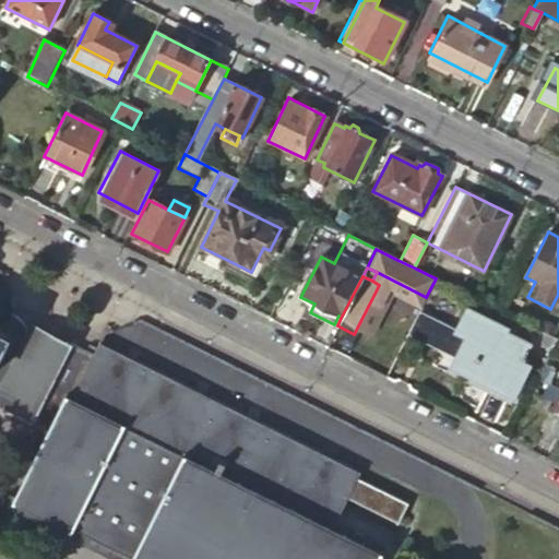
[(465,336),(455,357),(445,373),(508,405),(527,367),(518,363),(527,344),(503,332),(504,328),(465,308),(454,331),(465,336)]
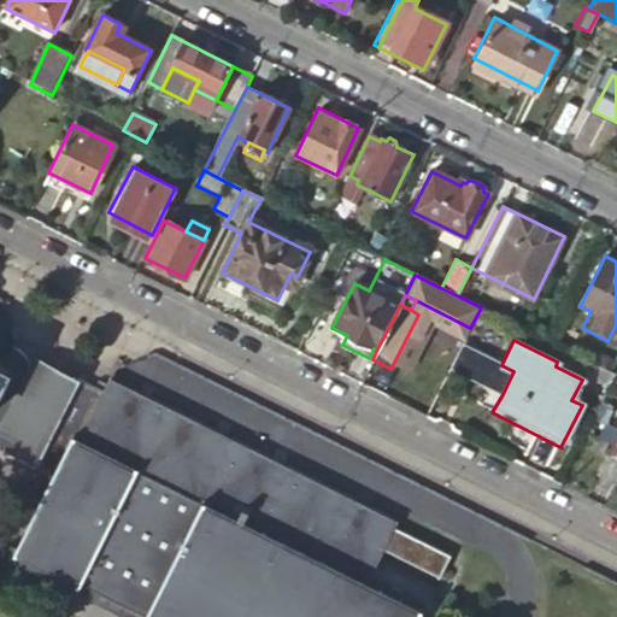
[(462,345),(450,368),(503,394),(513,371),(501,365),(462,345)]
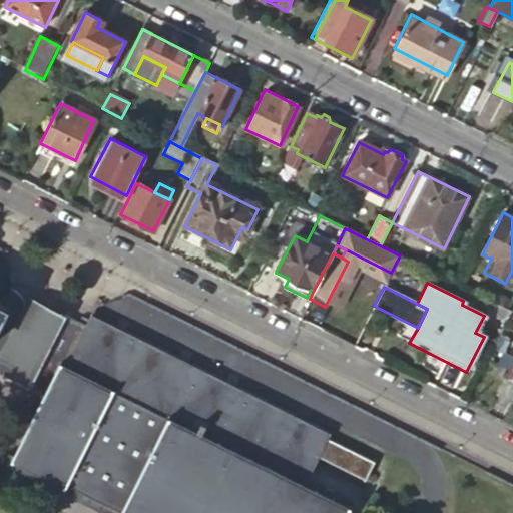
[(0,374),(26,387),(33,397),(36,401),(39,403),(77,326),(63,319),(57,330),(23,314),(24,311),(24,308),(23,306),(23,304),(21,301),(19,298),(17,295),(15,292),(11,290),(8,289),(1,304),(0,303),(0,374)]
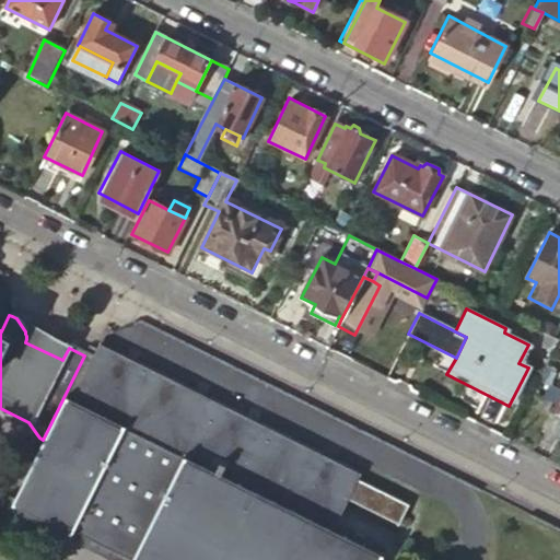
[(92,359),(84,356),(43,440),(10,505),(120,559),(380,559),(383,555),(333,531),(348,500),(398,524),(407,504),(357,479),(359,475),(97,346),(92,359)]
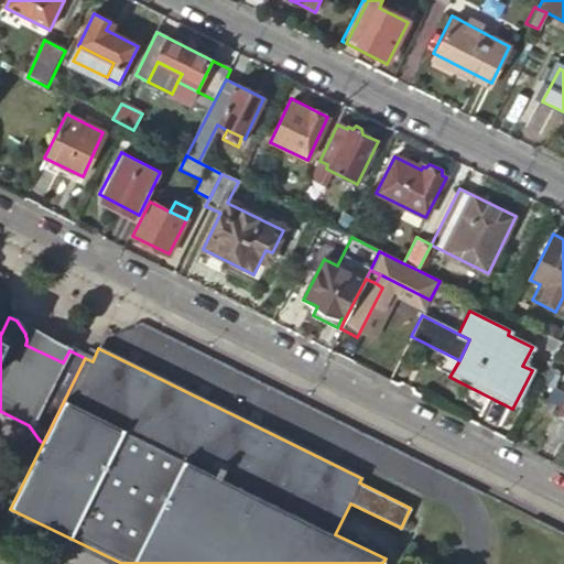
[(563,424),(563,397),(553,420),(563,424)]
